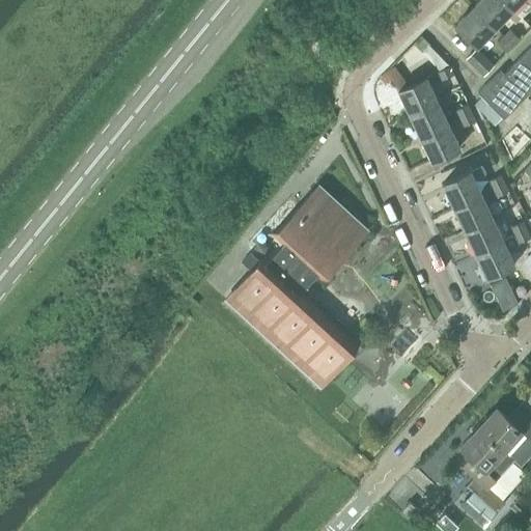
[(504,0),(478,0),(473,5),(495,27),(507,15),(515,23),(522,18),(512,8),(513,8),(504,0)]
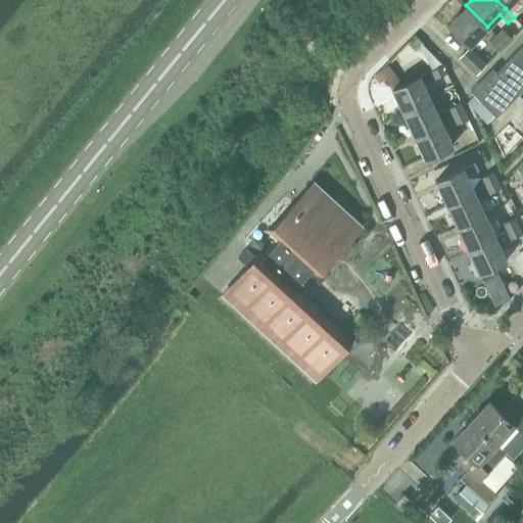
[(487,27),(466,5),(448,24),(470,45),(487,27)]
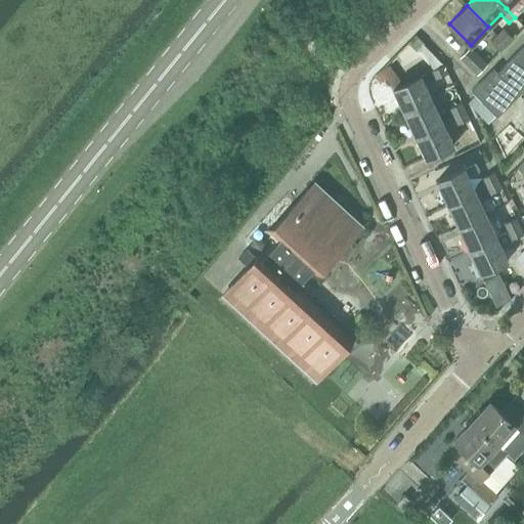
[(504,29),(497,35),(507,44),(513,38),(504,29)]
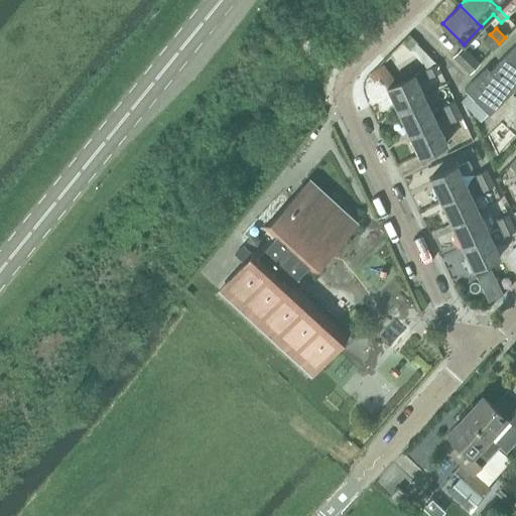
[(499,43),(490,34),(484,40),(493,49),(499,43)]
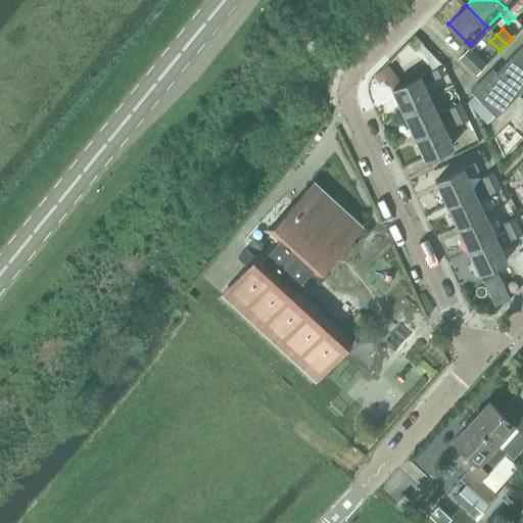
[(432,68),(440,62),(415,37),(408,44),(432,68)]
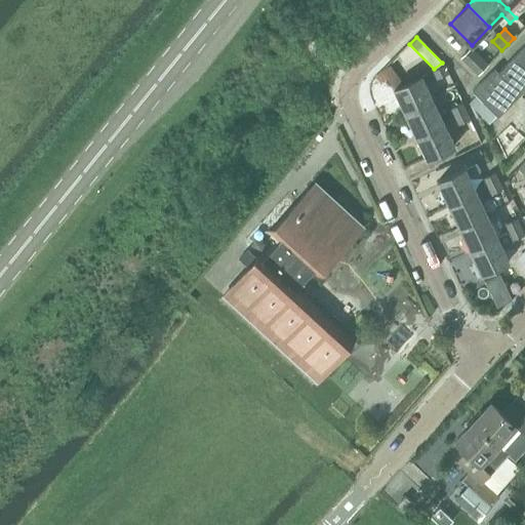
[(524,88),(524,44),(498,72),(495,68),(473,90),(478,96),(471,104),(489,120),(495,114),(498,116),(524,88)]
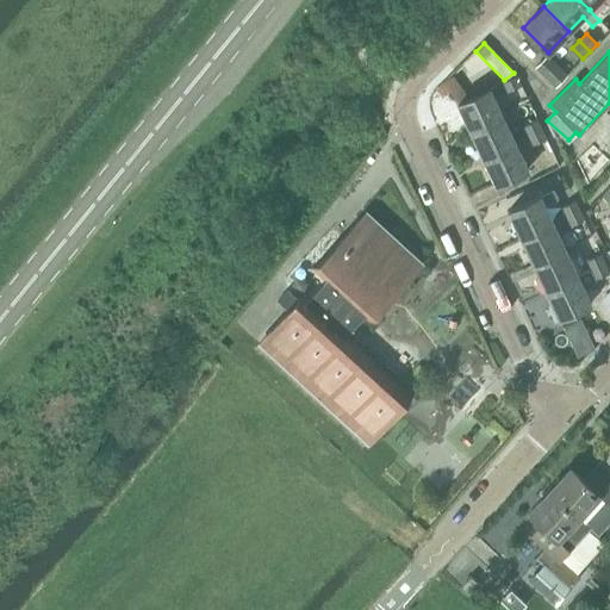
[(547,55),(536,67),(556,86),(567,74),(547,55)]
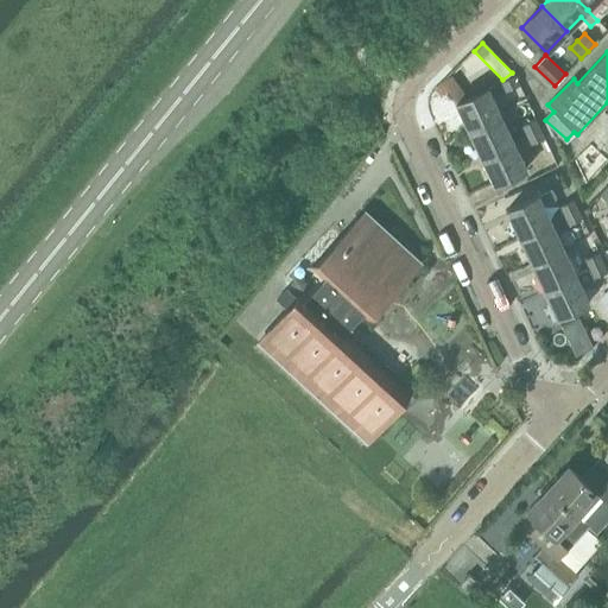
[(442,81),(457,101),(466,95),(450,75),(442,81)]
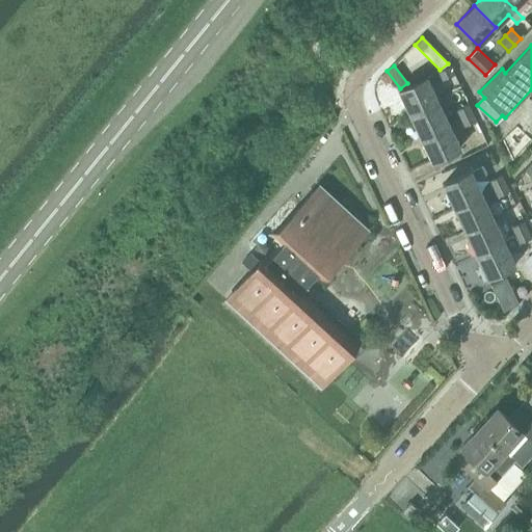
[(400,89),(410,113),(439,100),(431,85),(442,80),(454,74),(450,65),(400,89)]
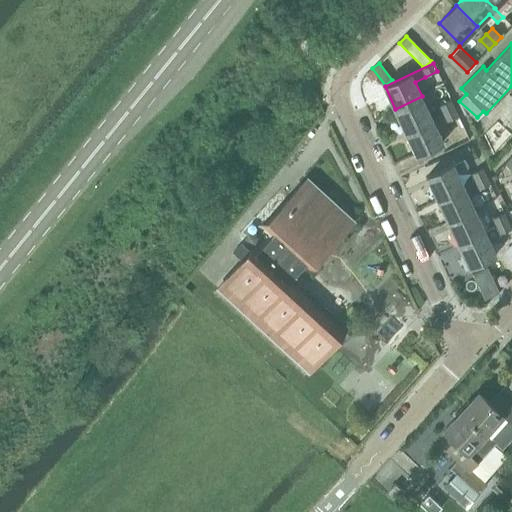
[(407,69),(398,73),(400,78),(409,74),(407,69)]
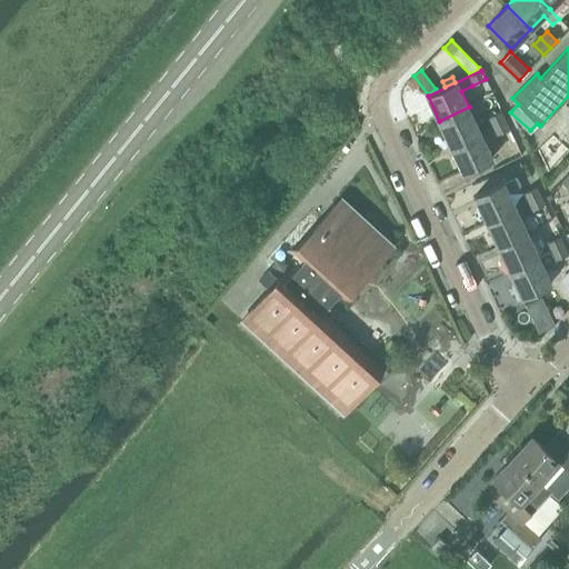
[(439,121),(451,146),(480,132),(469,107),(439,121)]
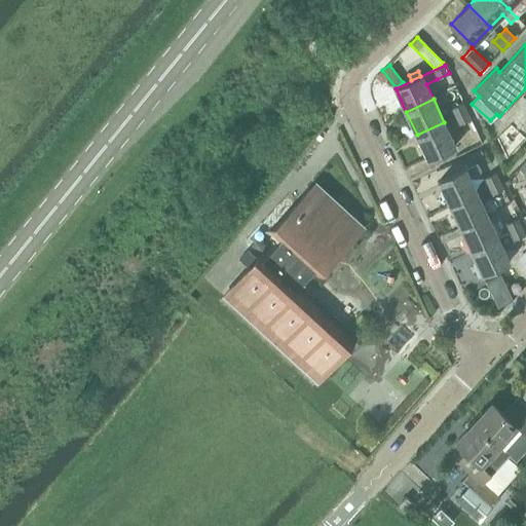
[(452,108),(455,117),(467,111),(463,103),(452,108)]
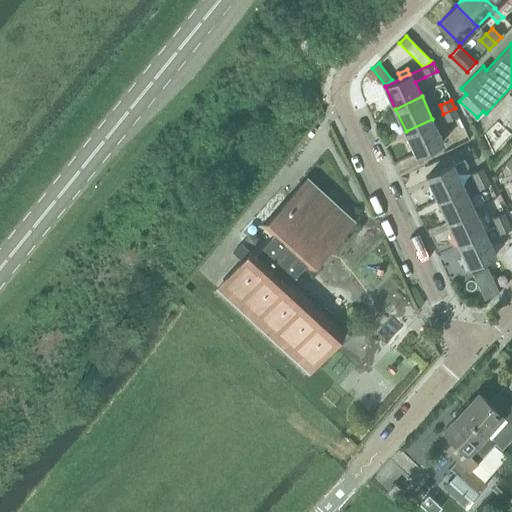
[(455,108),(443,114),(447,121),(458,116),(455,108)]
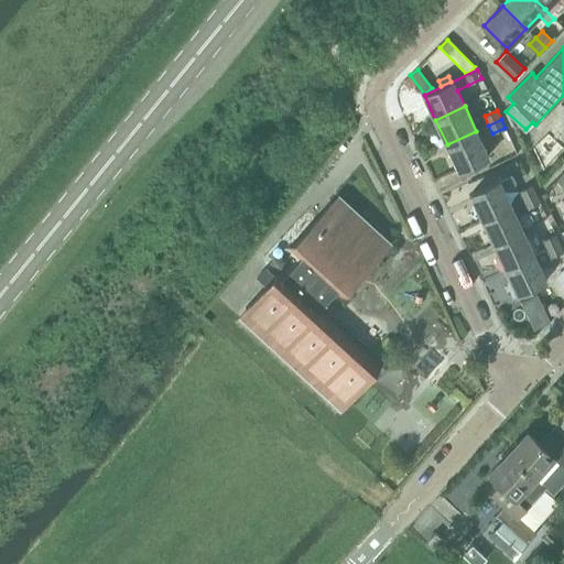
[(476,131),(447,144),(459,170),(488,156),(476,131)]
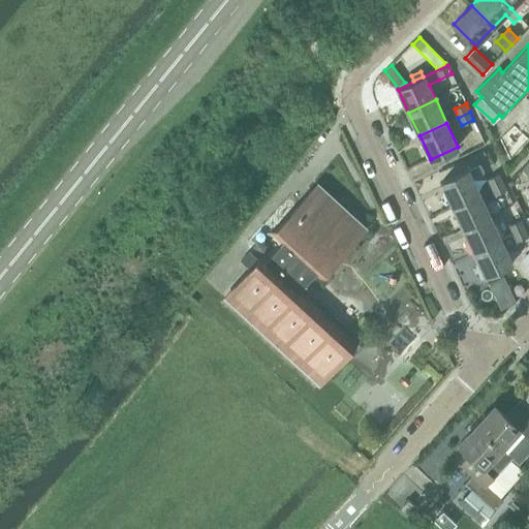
[(441,182),(452,205),(479,192),(472,177),(483,172),(479,164),(441,182)]
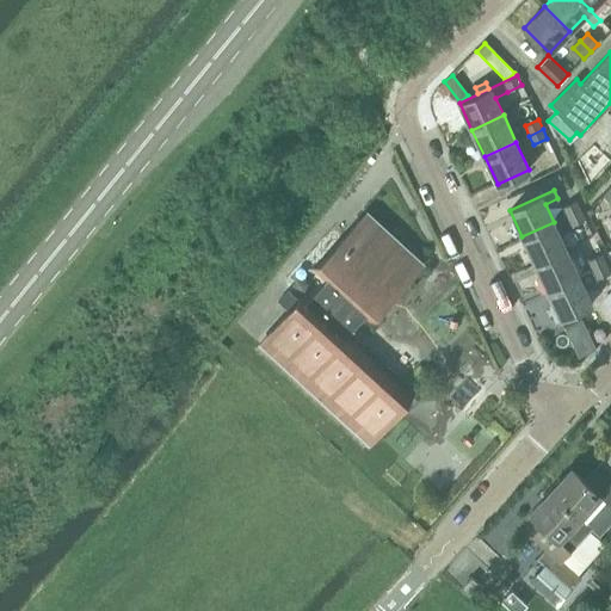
[(562,207),(567,217),(581,210),(576,201),(562,207)]
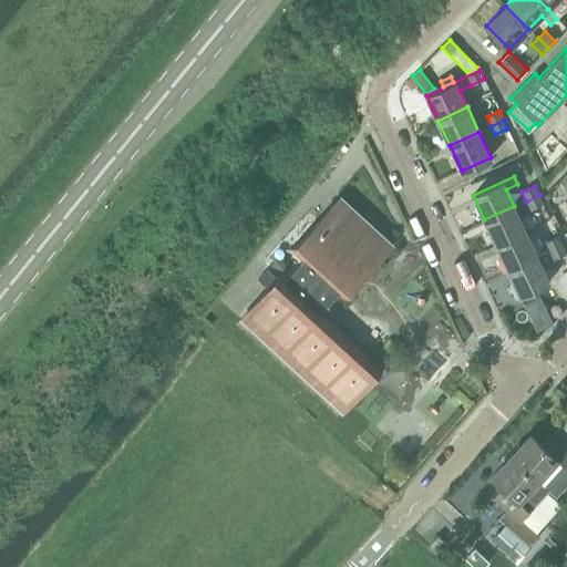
[(539,195),(526,202),(531,209),(543,203),(539,195)]
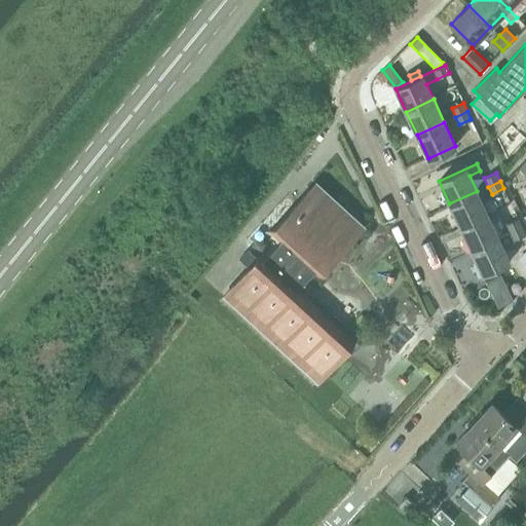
[(311,384),(313,385),(354,340),(299,289),(313,273),(316,276),(361,229),(313,185),(269,233),(280,242),(266,258),(261,255),(220,300),(221,301),(225,297),(315,379),(311,384)]
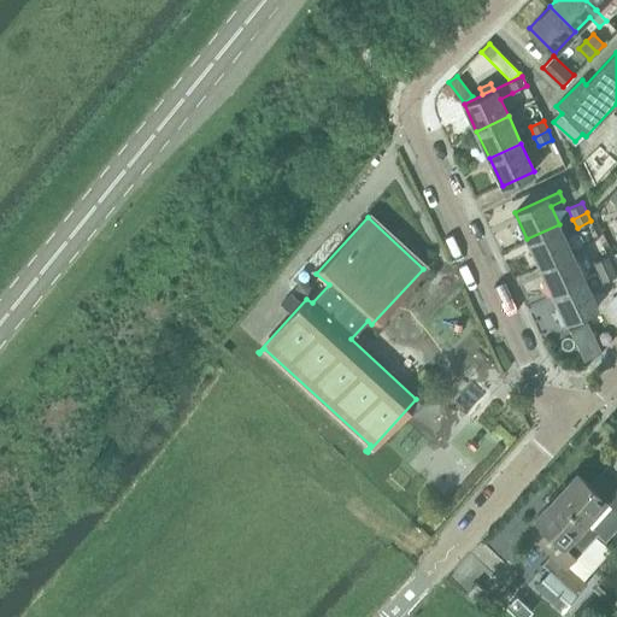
[(527,239),(540,265),(571,251),(559,224),(527,239)]
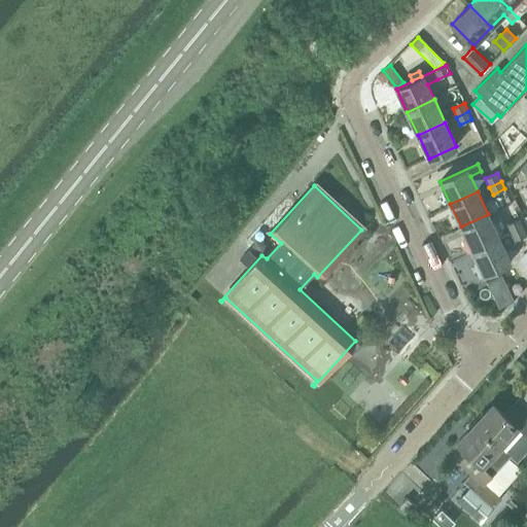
[(461,226),(471,250),(499,237),(488,214),(461,226)]
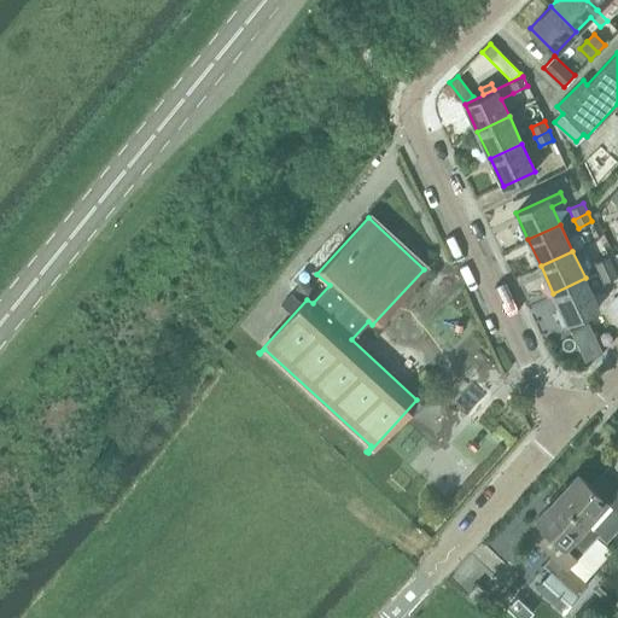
[(594,263),(599,272),(612,266),(608,256),(594,263)]
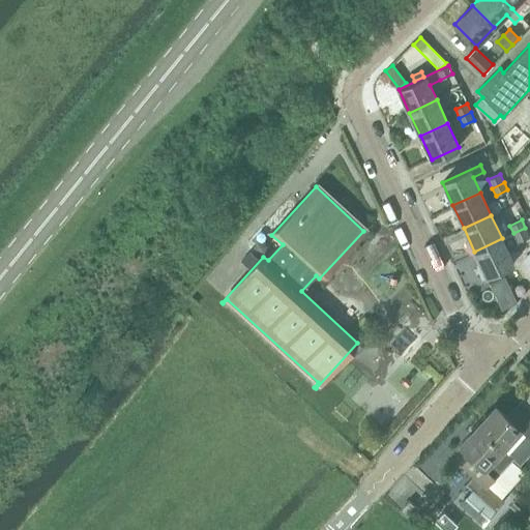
[(525,228),(513,233),(518,242),(529,236),(525,228)]
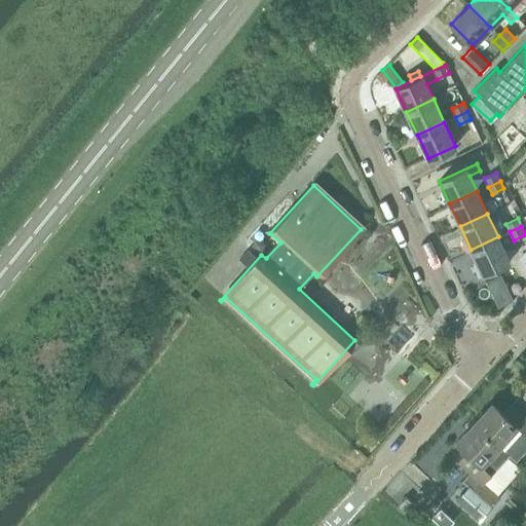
[(498,236),(471,250),(483,273),(510,261),(502,246),(514,240),(510,231),(498,236)]
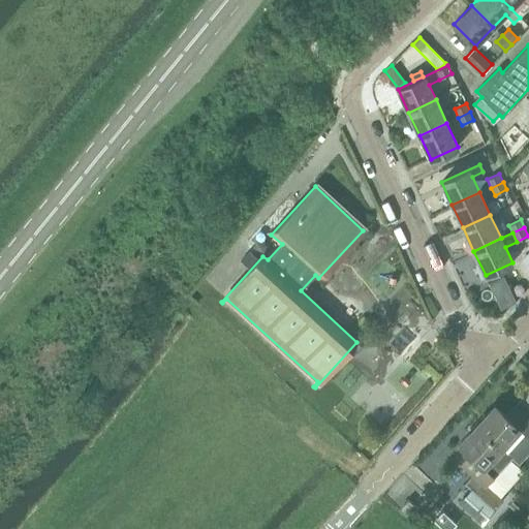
[(248,253),(241,260),(248,268),(255,260),(248,253)]
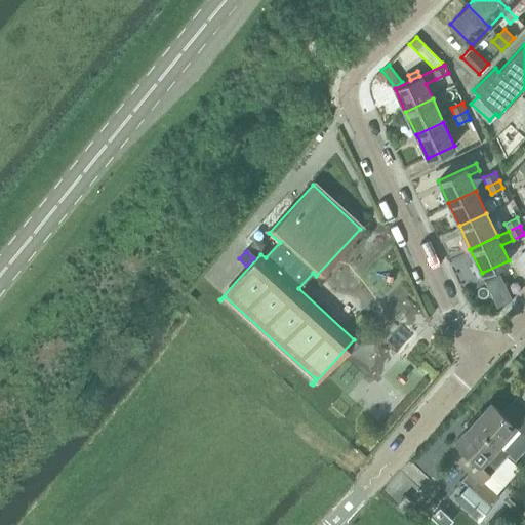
[(499,274),(485,281),(497,307),(512,299),(499,274)]
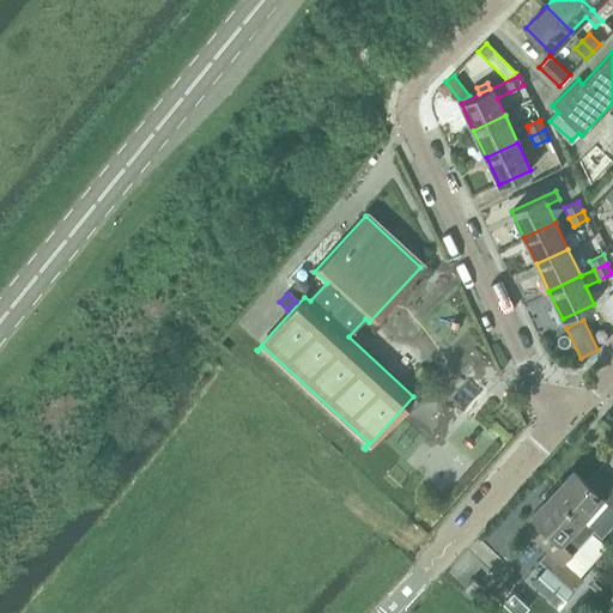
[(574,468),(552,491),(592,526),(596,530),(604,523),(607,526),(612,517),(612,504),(612,503),(612,502),(612,484),(596,469),(586,480),(574,468)]
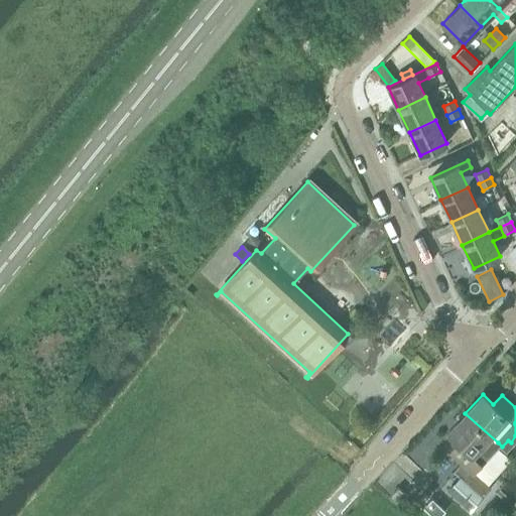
[(498,442),(465,413),(447,433),(459,442),(450,452),(462,463),(472,472),(498,442)]
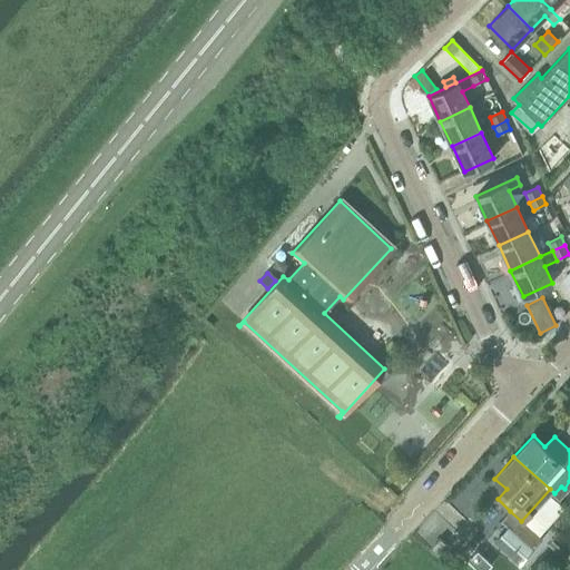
[(497,541),(520,562),(532,549),(512,531),(521,521),(510,511),(501,521),(508,528),(502,534),(497,541)]
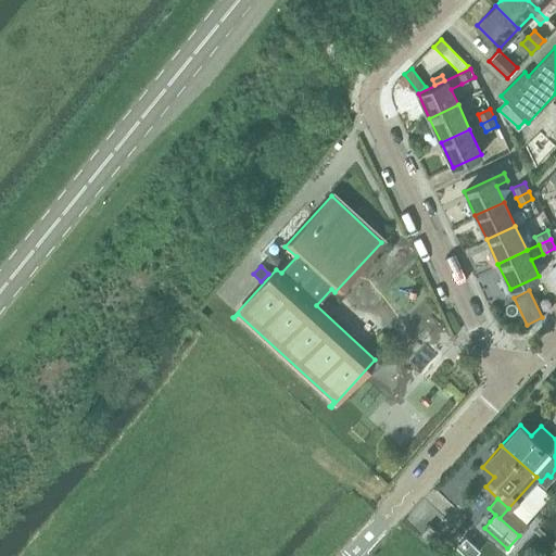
[(429,525),(420,534),(429,543),(439,533),(429,525)]
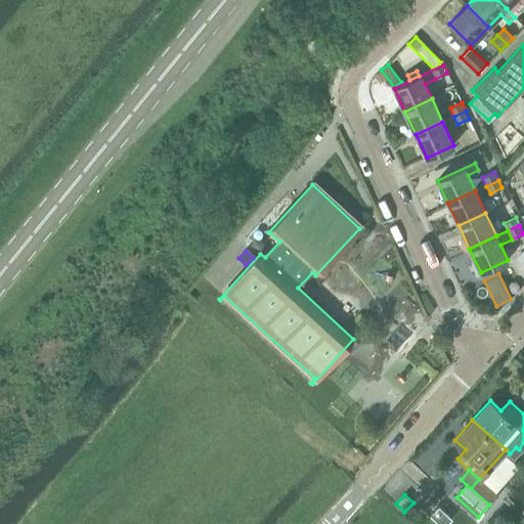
[(439,506),(430,515),(440,523),(446,523),(452,518),(439,506)]
